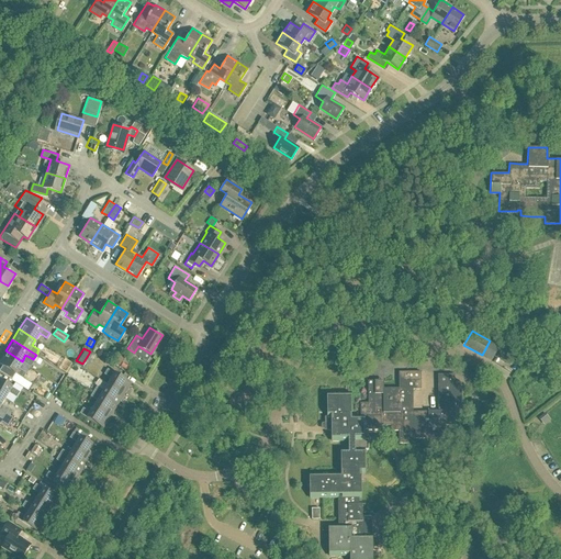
[(25,371),(18,367),(22,361),(6,350),(0,358),(0,362),(2,365),(0,368),(0,370),(11,378),(14,372),(22,377),(25,371)]
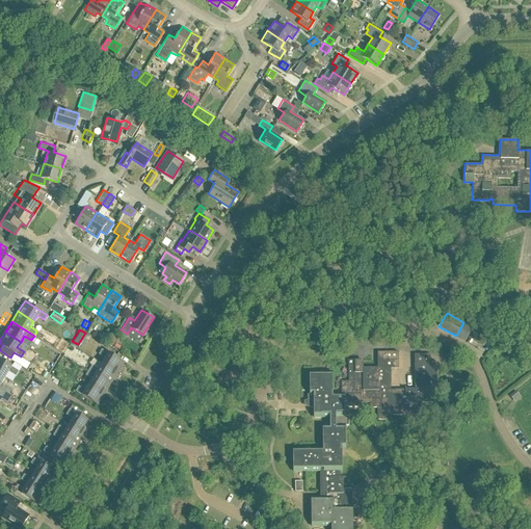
[(99,337),(107,342),(109,338),(102,333),(99,337)]
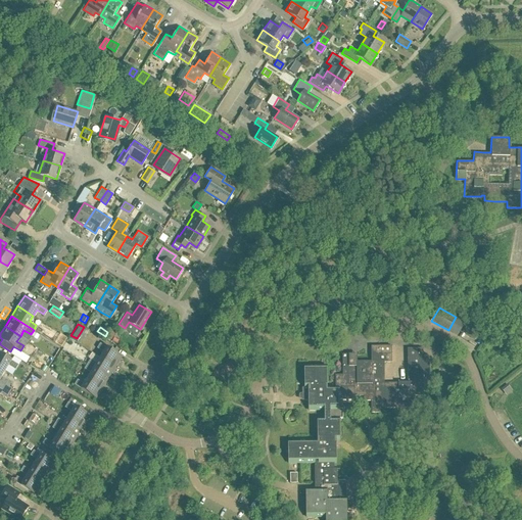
[(122,341),(113,336),(111,339),(120,344),(122,341)]
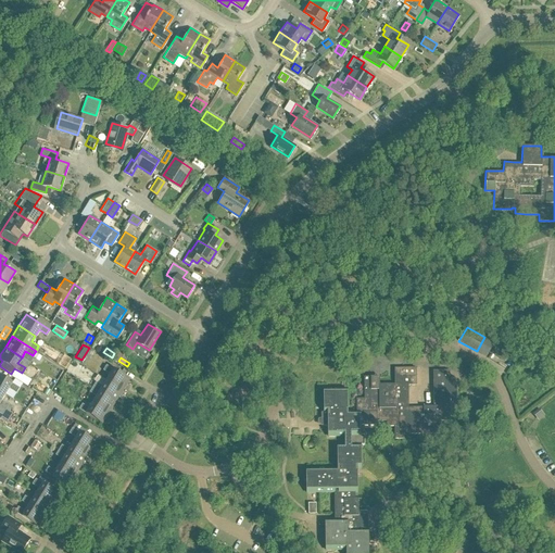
[(105,379),(122,389),(128,378),(105,363),(102,368),(110,373),(105,379)]
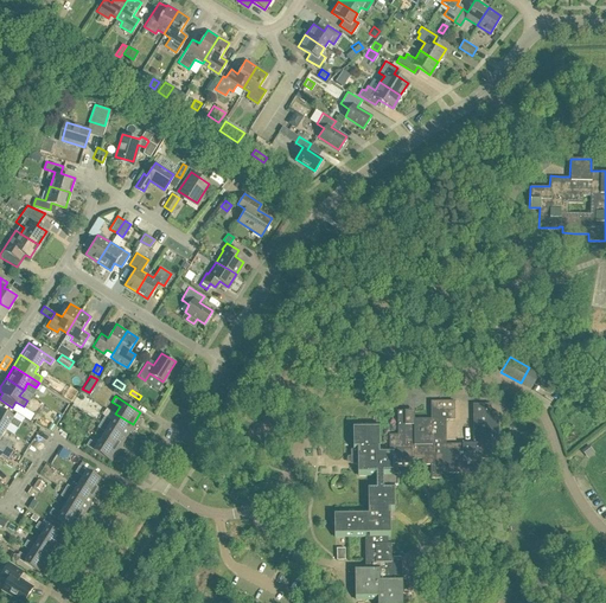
[(453,418),(453,399),(429,399),(429,418),(413,418),(413,409),(396,409),(396,432),(388,432),(388,447),(377,448),(377,422),(352,422),(352,448),(350,448),(350,460),(357,460),(357,474),(375,474),(375,483),(368,483),(368,508),(333,510),(333,536),(364,534),(364,565),(355,565),(355,597),(377,597),(377,602),(400,602),(401,576),(401,555),(390,555),(390,543),(387,543),(387,534),(389,534),(389,510),(393,510),(393,483),(396,483),(396,473),(393,473),(393,462),(410,462),(410,454),(421,454),(421,463),(429,463),(429,476),(440,476),(440,470),(445,470),(445,472),(480,472),(480,457),(490,457),(490,451),(492,451),(492,437),(498,437),(498,412),(490,412),(490,403),(472,403),(472,442),(445,442),(445,418),(453,418)]
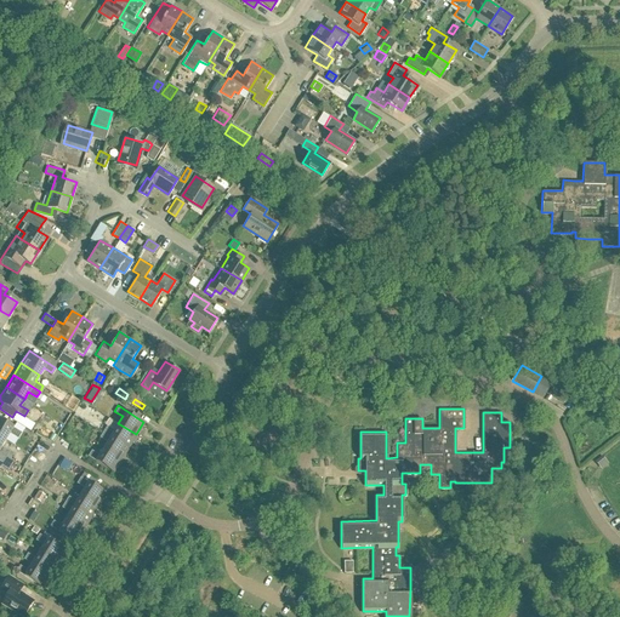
[(34,422),(24,416),(16,411),(12,417),(12,418),(30,429),(34,422)]
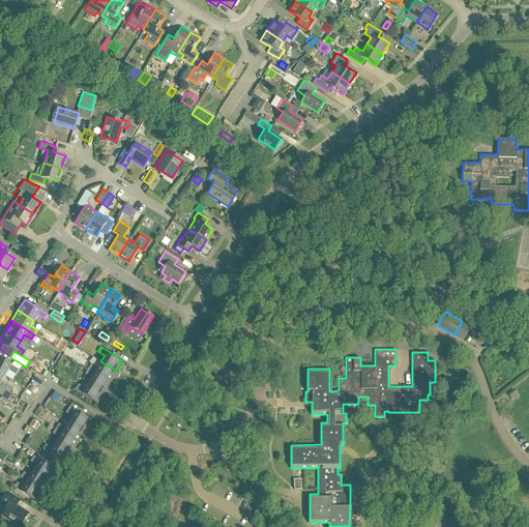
[(0,372),(4,374),(7,369),(15,373),(18,368),(10,363),(0,357),(0,372)]
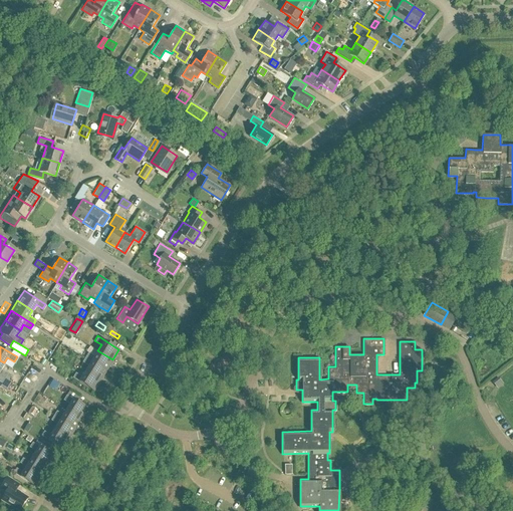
[(13,348),(10,352),(17,356),(19,352),(13,348)]
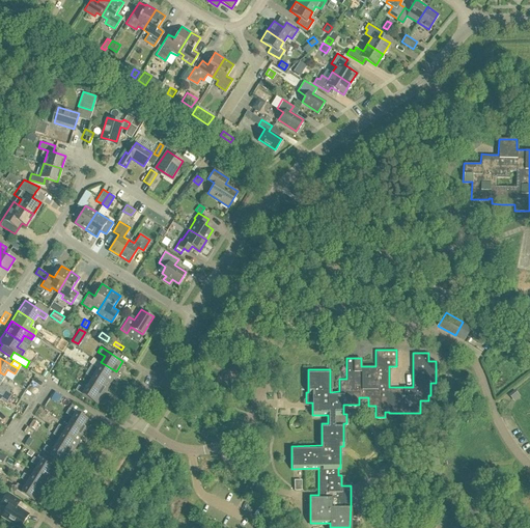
[(65,360),(63,365),(70,368),(72,364),(65,360)]
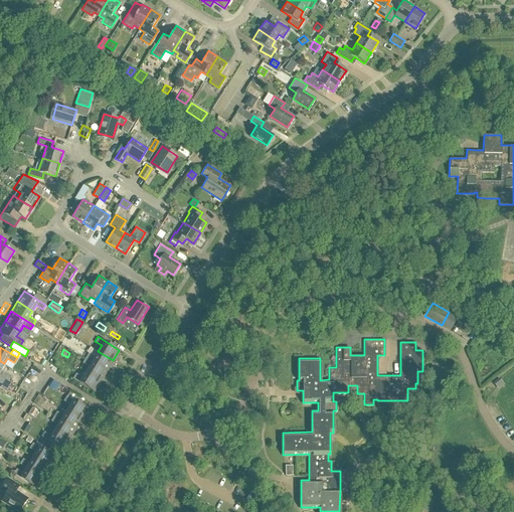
[(107,370),(113,360),(98,351),(95,356),(88,352),(84,356),(107,370)]
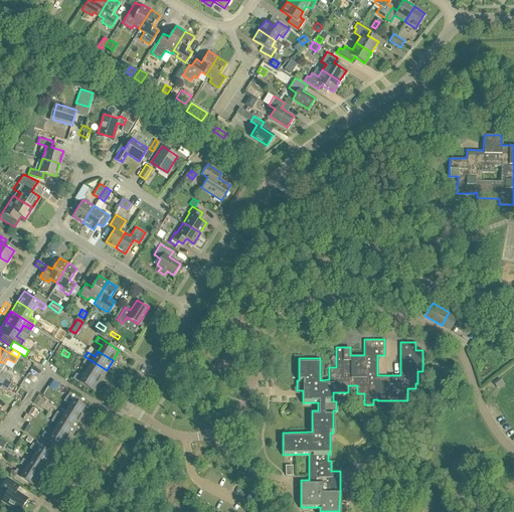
[(101,380),(107,370),(84,356),(82,361),(89,365),(86,371),(101,380)]
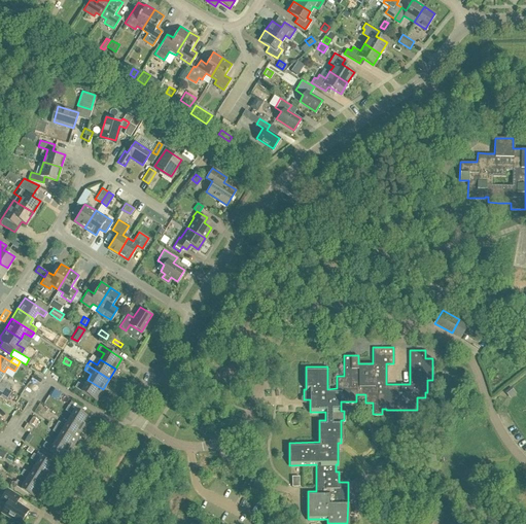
[(1,378),(4,372),(0,370),(0,384),(4,386),(7,388),(10,384),(1,378)]
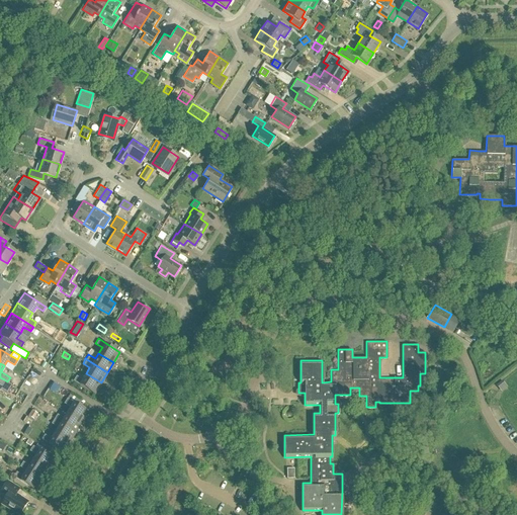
[(94,393),(101,382),(86,373),(82,378),(76,374),(73,379),(94,393)]
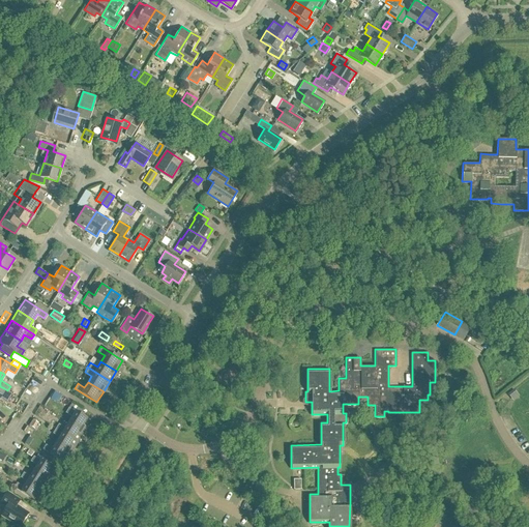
[(61,393),(54,388),(51,394),(57,399),(61,393)]
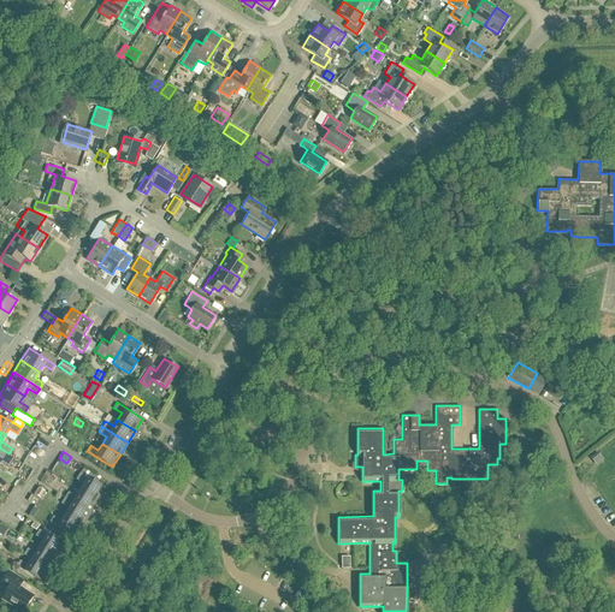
[(83,482),(80,488),(98,500),(105,487),(92,480),(95,474),(83,465),(76,477),(83,482)]
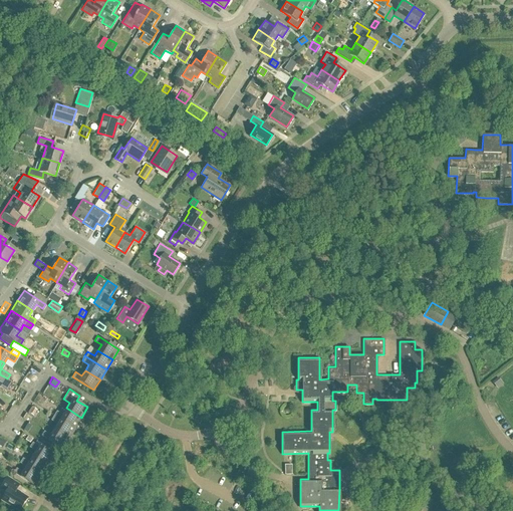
[(33,415),(36,409),(31,405),(27,411),(33,415)]
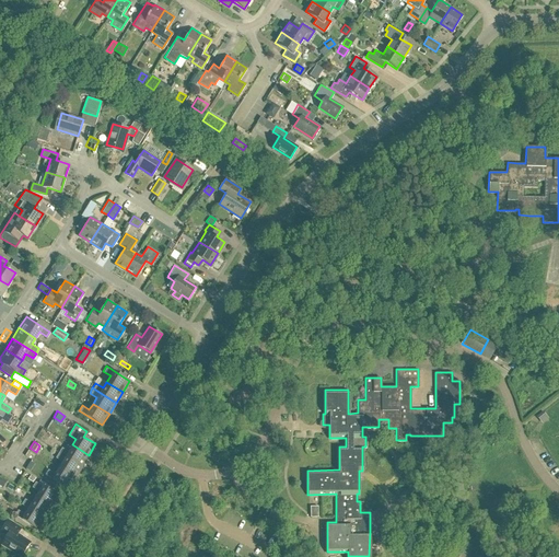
[(89,455),(72,444),(68,451),(55,442),(51,448),(58,451),(81,466),(89,455)]
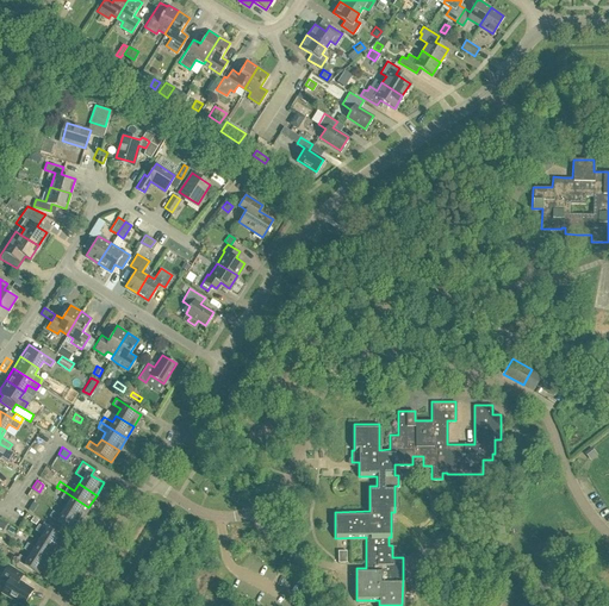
[(30,500),(32,492),(22,488),(19,497),(30,500)]
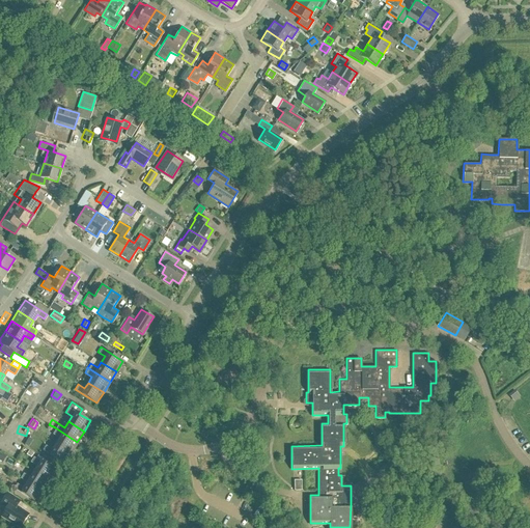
[(71,452),(77,442),(55,427),(52,433),(59,437),(55,442),(71,452)]
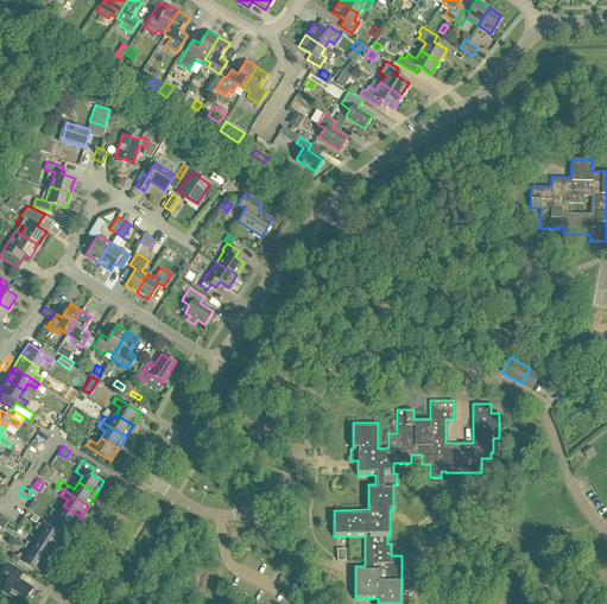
[(74,529),(81,517),(63,506),(59,513),(51,508),(48,513),(74,529)]
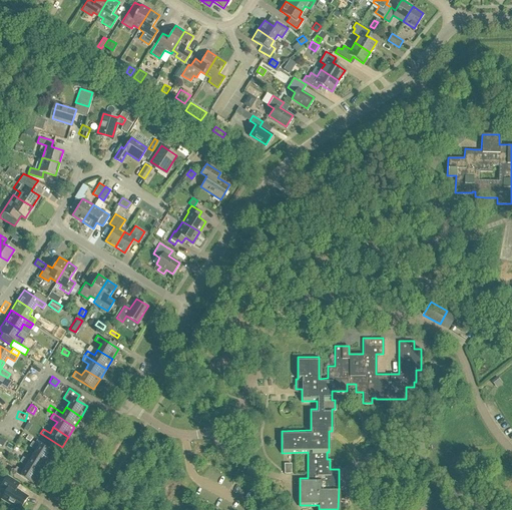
[(43,446),(45,443),(35,437),(33,441),(43,446)]
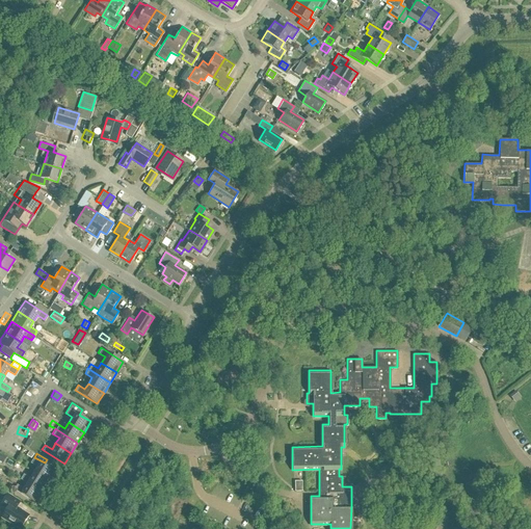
[(33,471),(49,480),(55,470),(33,456),(30,461),(36,466),(33,471)]
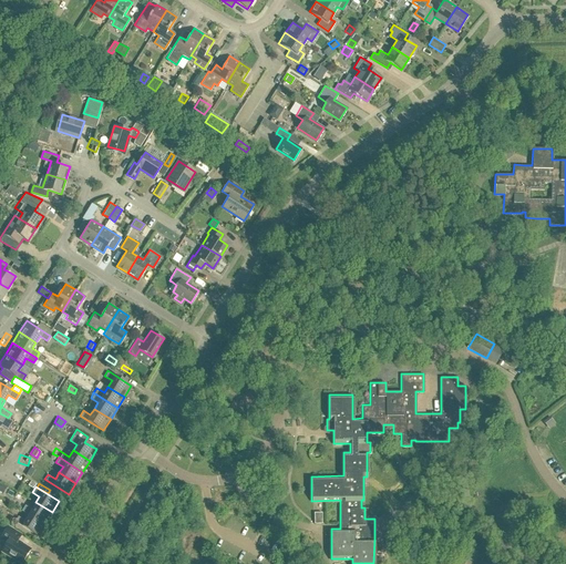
[(44,523),(52,512),(35,502),(32,509),(24,503),(21,509),(28,513),(29,513),(44,523)]
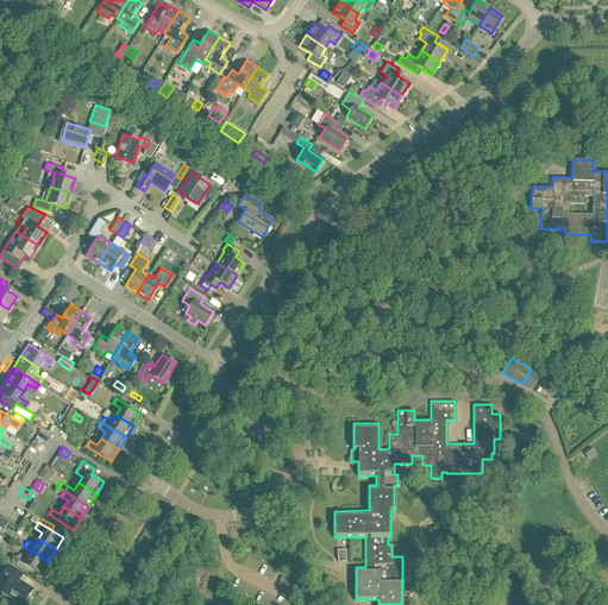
[(41,574),(48,561),(31,550),(30,550),(26,558),(19,552),(16,558),(18,560),(30,567),(41,574)]
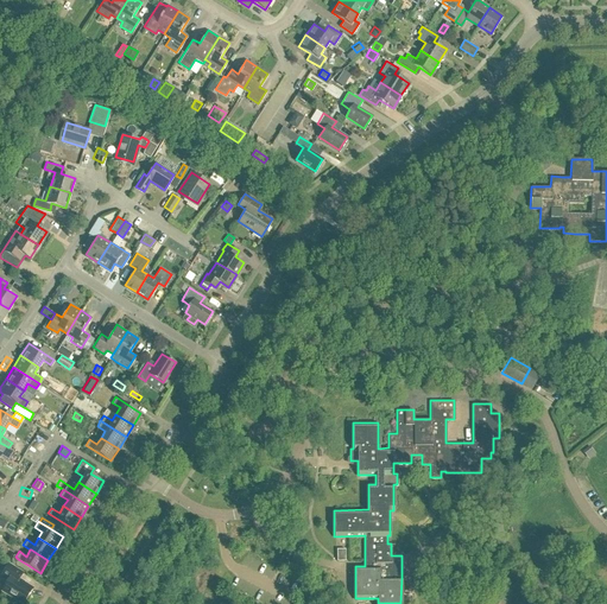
[(18,559),(16,564),(27,571),(30,566),(18,559)]
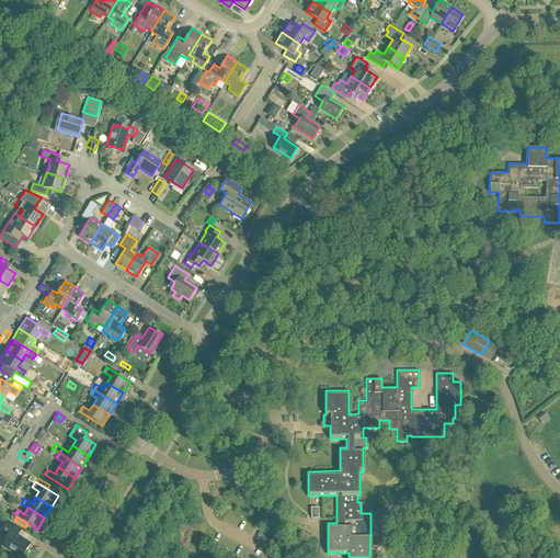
[(21,556),(30,542),(16,534),(21,527),(7,519),(0,531),(7,535),(1,544),(21,556)]
